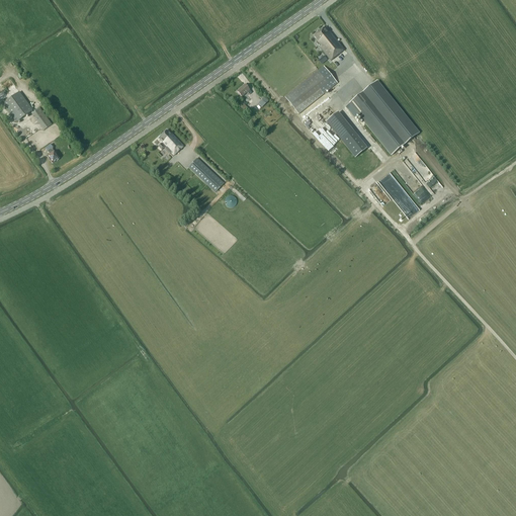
[(333,59),(346,49),(331,28),(329,29),(326,26),(316,34),(320,39),(319,39),(319,41),(320,44),(322,44),(323,45),(322,46),(333,59)]
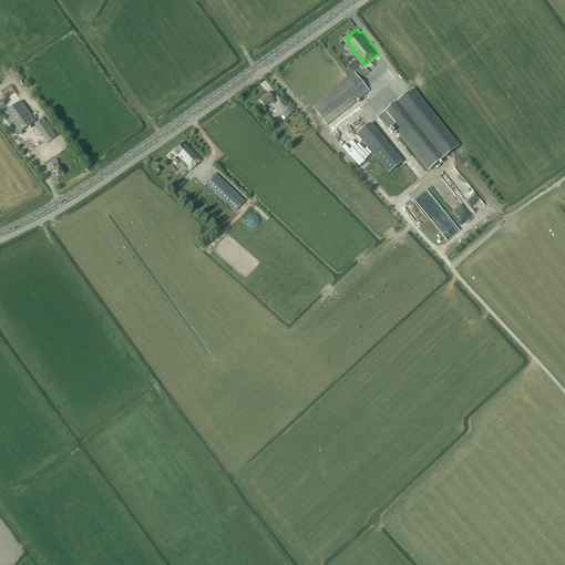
[(355,73),(315,104),(329,123),(371,89),(365,80),(363,80),(358,73),(356,74),(355,73)]
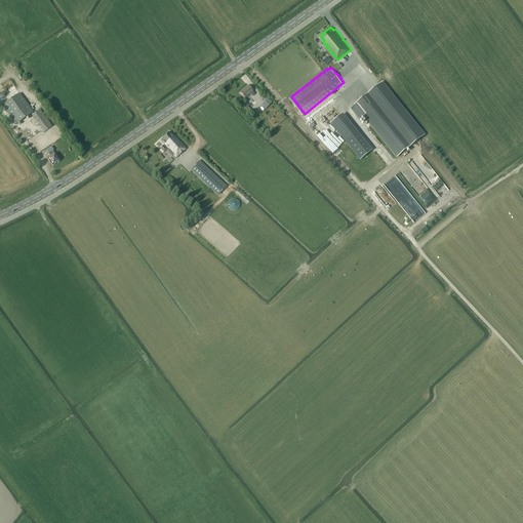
[(12,78),(6,83),(10,89),(17,84),(12,78)]
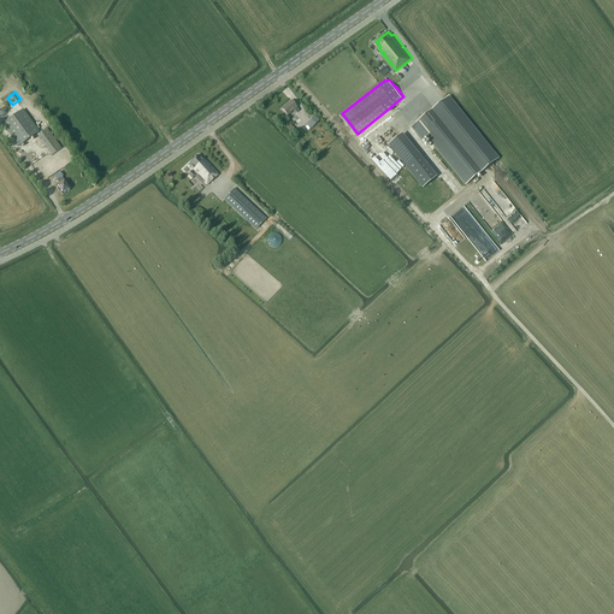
[(294,99),(284,107),(290,113),(296,107),(299,111),(302,108),(294,99)]
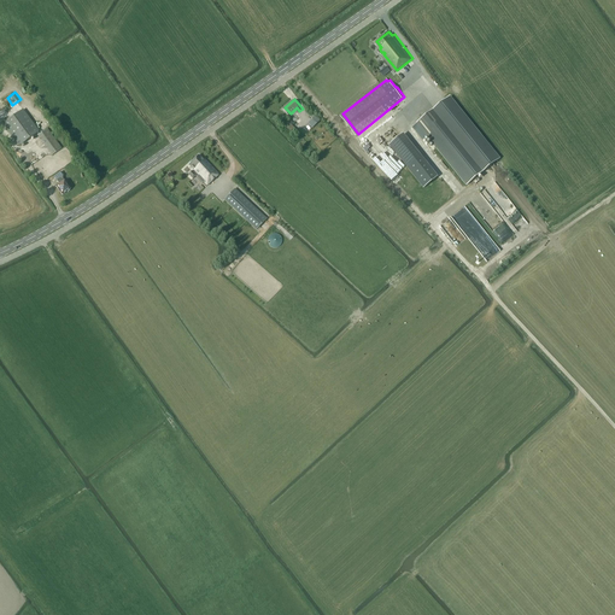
[(22,144),(41,129),(25,107),(6,122),(22,144)]
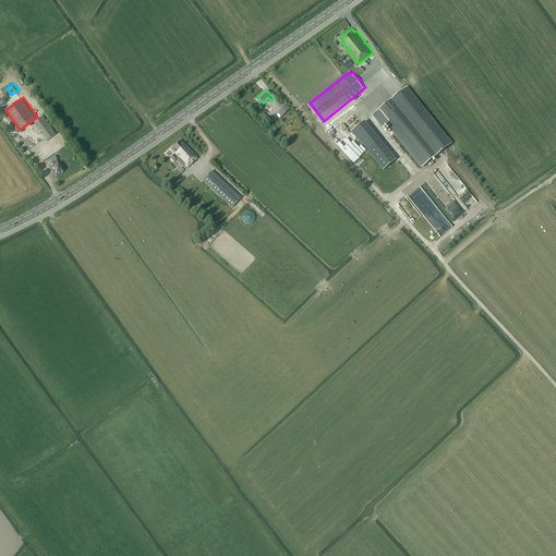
[(424,166),(436,156),(391,100),(379,110),(424,166)]
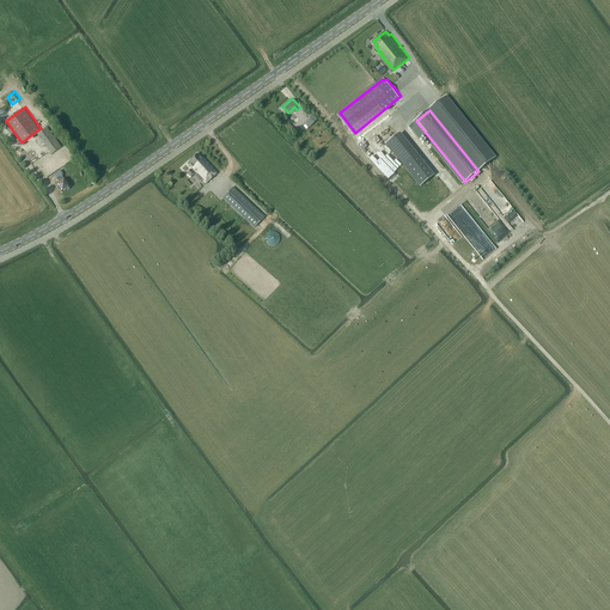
[(282,122),(293,134),(298,129),(287,117),(282,122)]
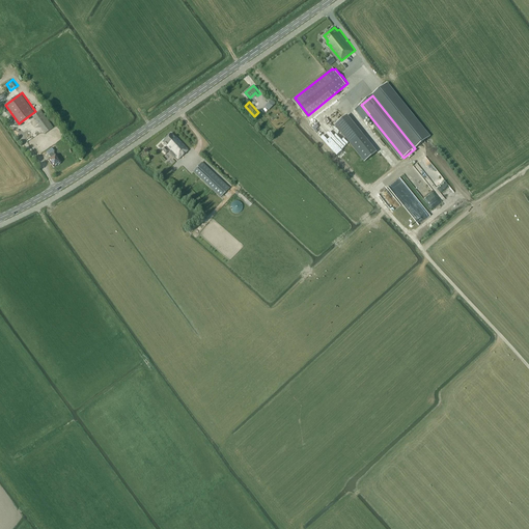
[(34,114),(46,132),(55,126),(43,108),(34,114)]
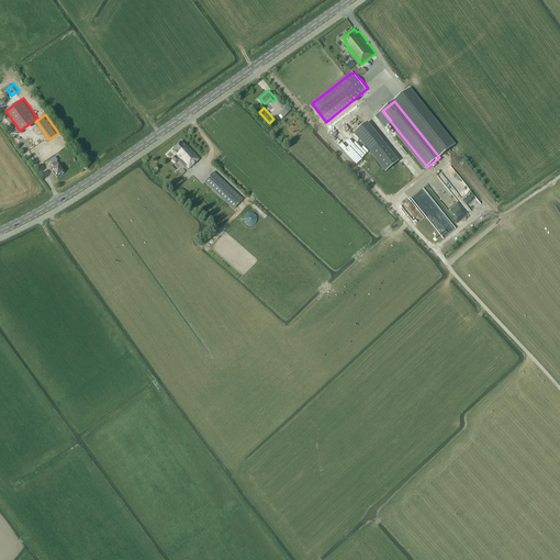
[(179,164),(181,161),(180,160),(181,159),(190,168),(201,157),(189,143),(187,144),(183,140),(174,148),(178,153),(174,157),(179,164)]
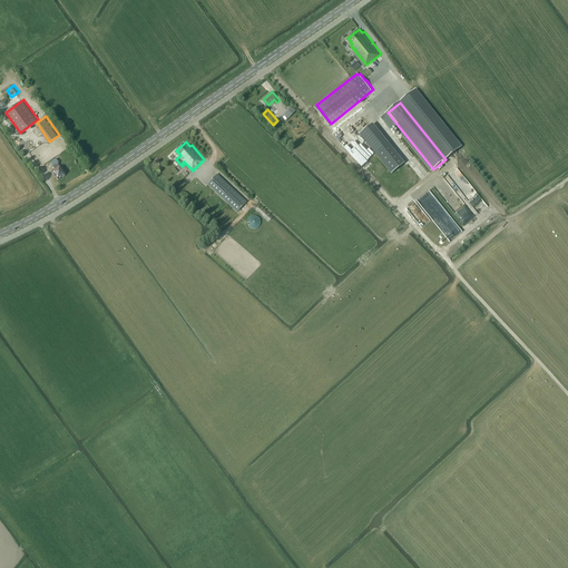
[(67,174),(67,173),(64,168),(65,167),(64,166),(62,166),(61,165),(60,163),(60,162),(60,160),(58,157),(51,162),(55,165),(57,168),(54,170),(59,178),(64,175),(65,175),(67,174)]
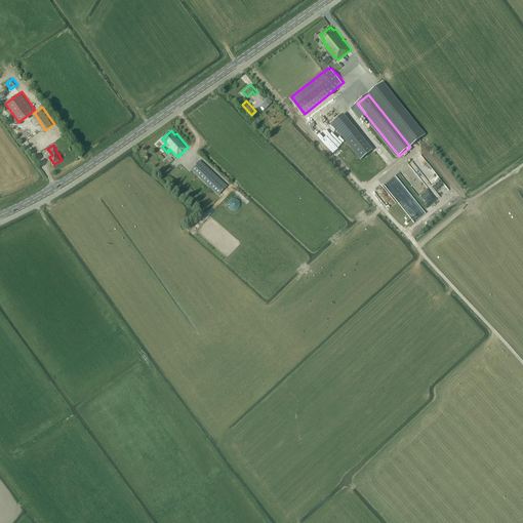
[(229,185),(201,159),(193,168),(197,173),(192,178),(203,189),(208,184),(219,194),(229,185)]
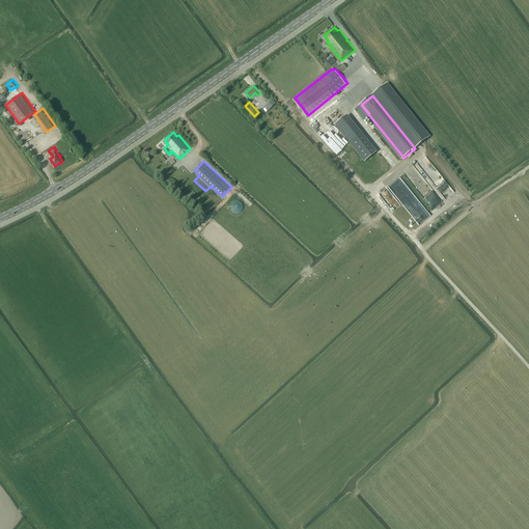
[(397,173),(387,178),(389,182),(399,177),(397,173)]
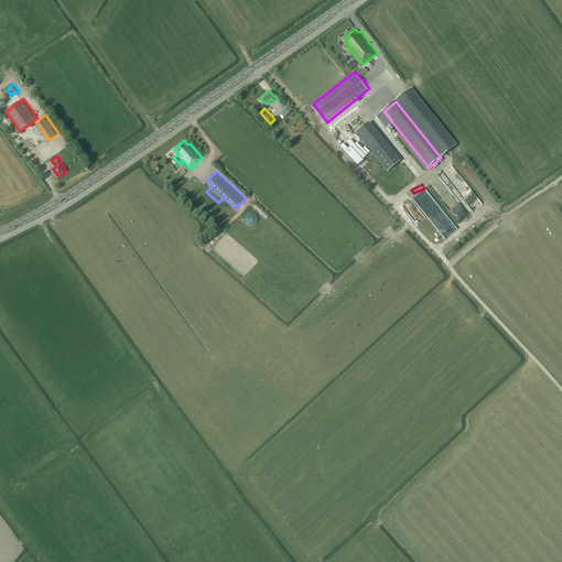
[(246,216),(246,218),(246,222),(247,223),(248,225),(250,226),(252,226),(255,225),(257,224),(258,222),(259,219),(259,217),(258,215),(256,214),(254,213),(251,213),(249,213),(247,215),(246,216)]
